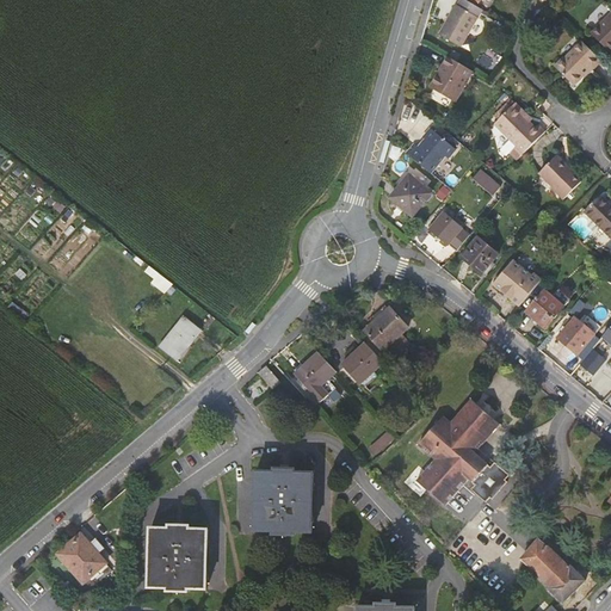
[(469,12),(473,4),(466,0),(463,0),(460,7),(455,5),(439,35),(461,47),(476,17),(469,12)]
